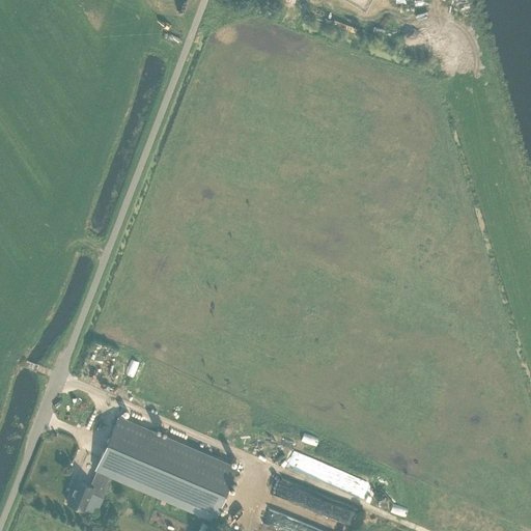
[(144,358),(131,353),(128,360),(117,356),(112,367),(136,378),(144,358)]
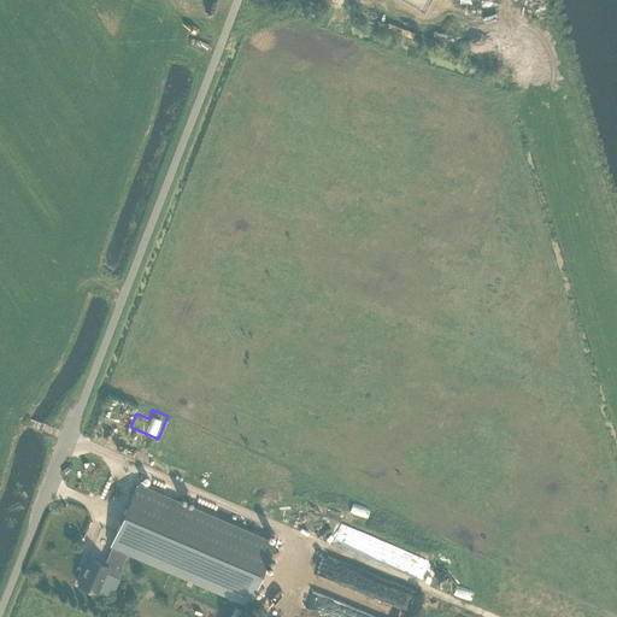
[(112,547),(129,554),(247,605),(275,544),(137,485),(110,546),(112,547)]
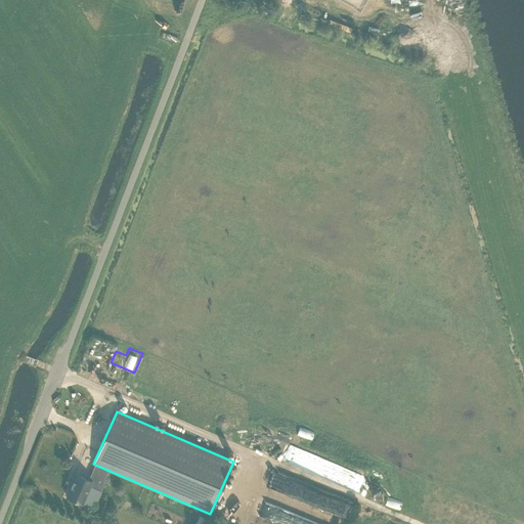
[(261,419),(261,426),(276,427),(276,420),(261,419)]
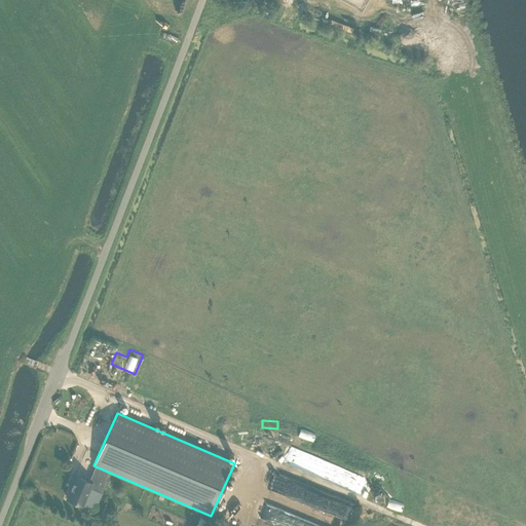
[(261,426),(259,437),(273,441),(275,430),(261,426)]
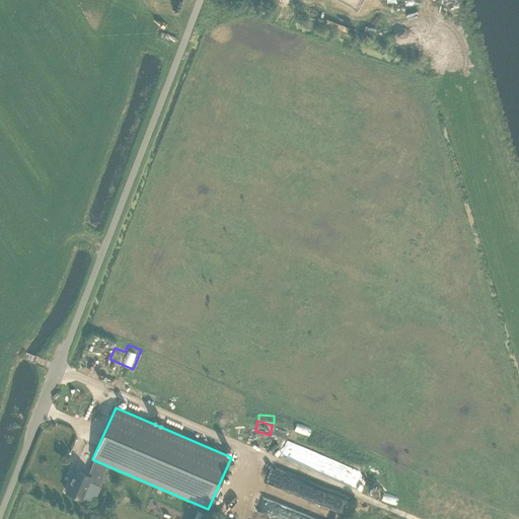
[(108,466),(94,460),(87,475),(74,469),(70,477),(72,477),(66,493),(81,499),(88,482),(100,487),(108,466)]
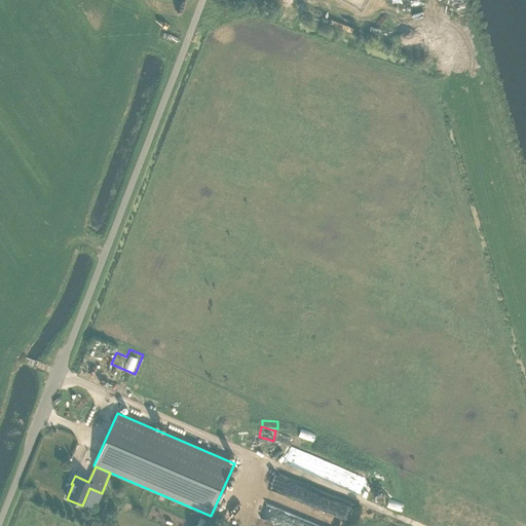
[(311,518),(308,525),(337,525),(339,522),(342,524),(345,516),(348,517),(349,514),(315,500),(313,506),(329,513),(327,519),(322,517),(323,514),(312,510),(309,517),(311,518)]
